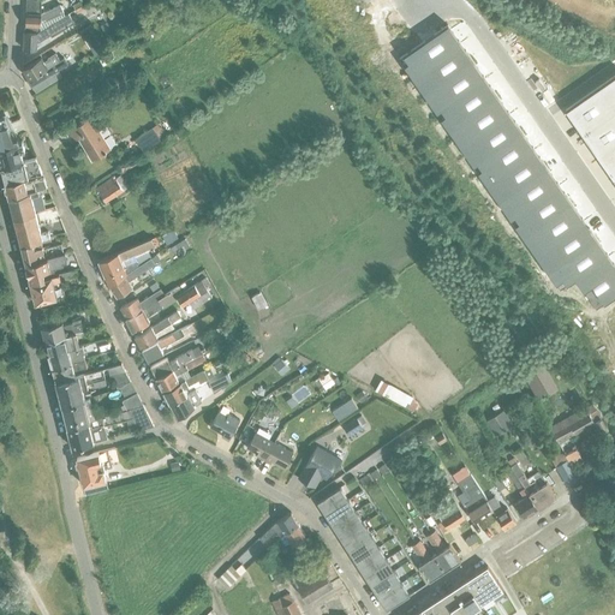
[(40,31),(65,16),(60,5),(41,15),(42,0),(27,0),(25,33),(40,31)]
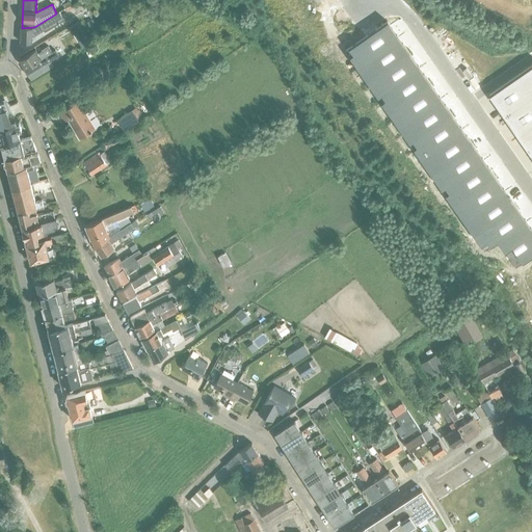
[(69,1),(63,4),(68,11),(73,8),(69,1)]
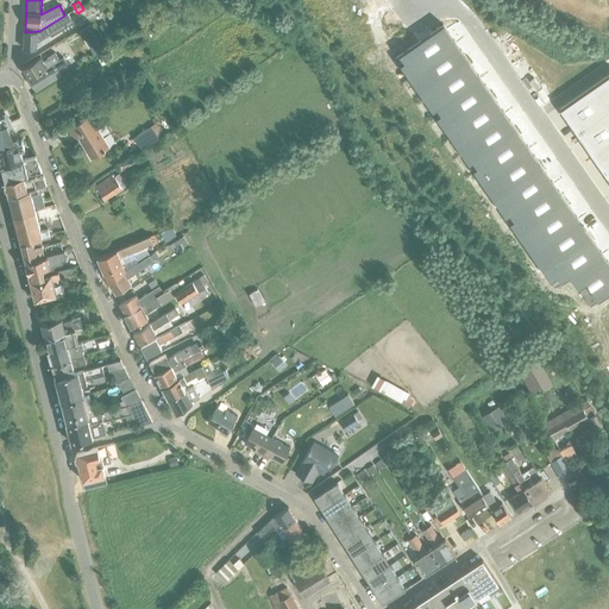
[(39,31),(25,32),(24,49),(37,50),(38,42),(50,35),(51,36),(67,26),(68,27),(69,27),(68,26),(74,23),(68,13),(64,16),(39,31)]
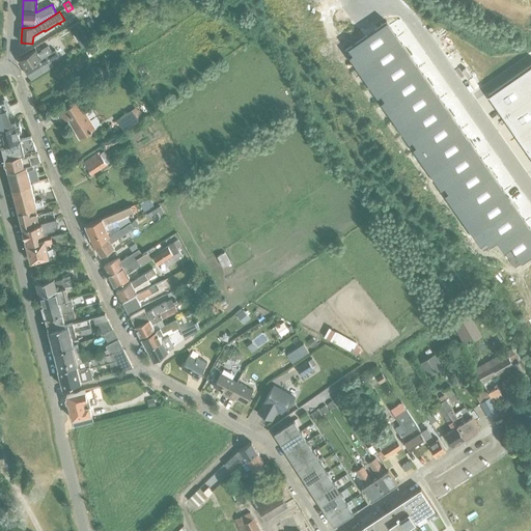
[(91,19),(86,22),(92,31),(98,28),(91,19)]
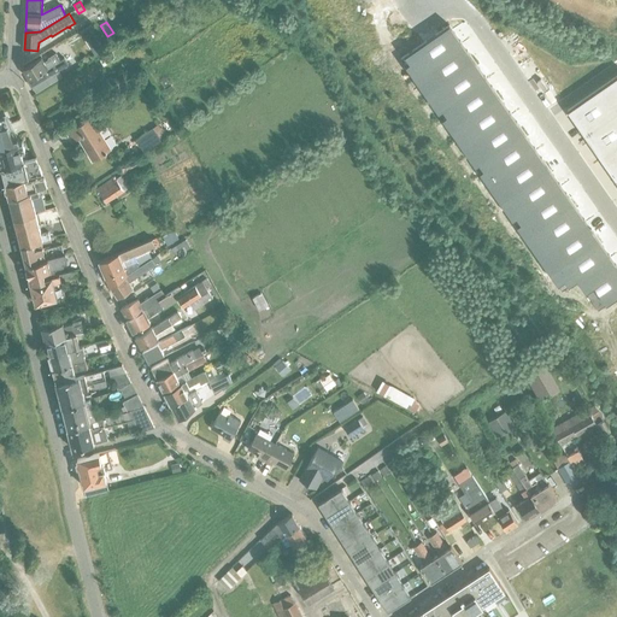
[(89,27),(81,33),(97,57),(105,51),(101,46),(103,45),(95,33),(93,33),(89,27)]
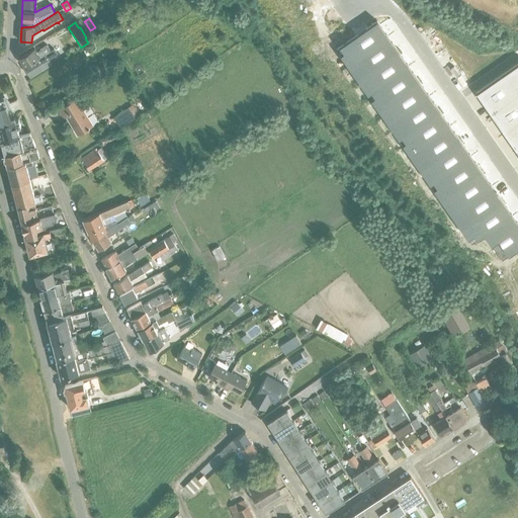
[(101,38),(91,45),(95,52),(105,46),(101,38)]
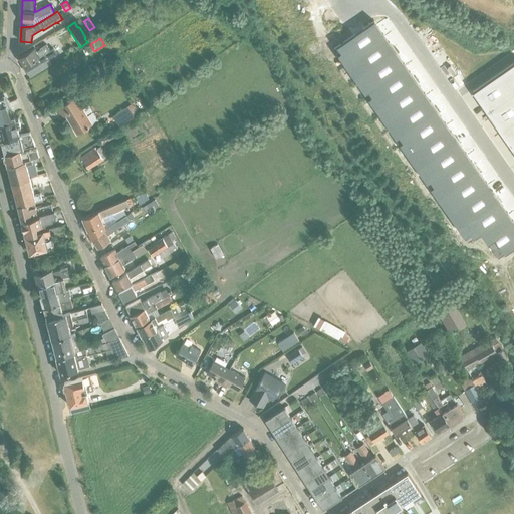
[(27,72),(49,59),(57,54),(53,48),(50,50),(46,44),(40,48),(40,49),(37,51),(35,48),(19,57),(24,66),(22,67),(26,73),(27,72)]
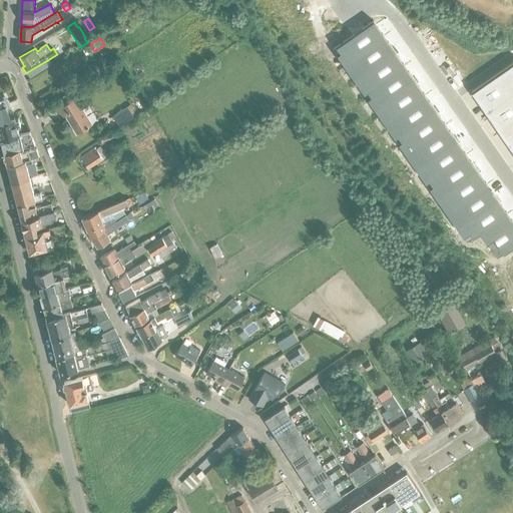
[(49,59),(27,72),(30,77),(52,64),(49,59)]
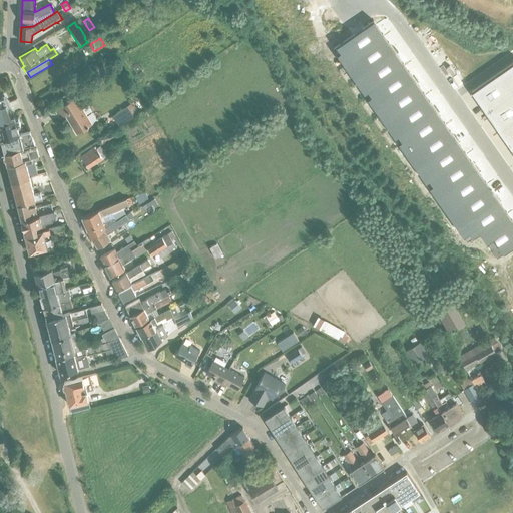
[(512,62),(472,91),(499,130),(512,149),(512,62)]
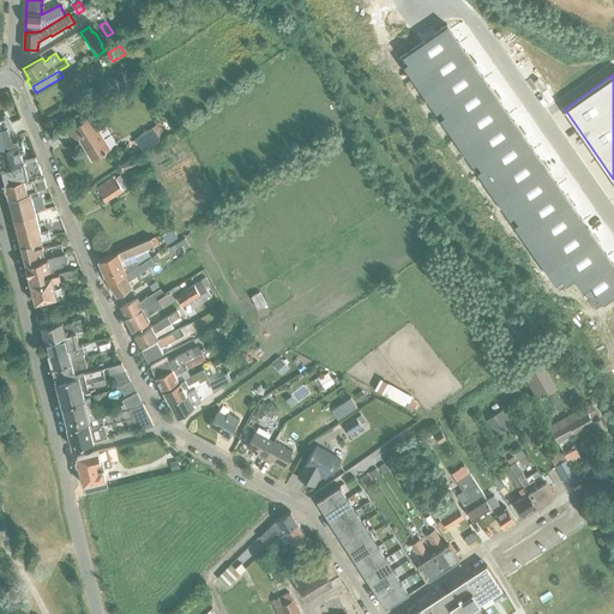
[(91,116),(66,132),(72,142),(78,138),(92,161),(110,149),(91,116)]
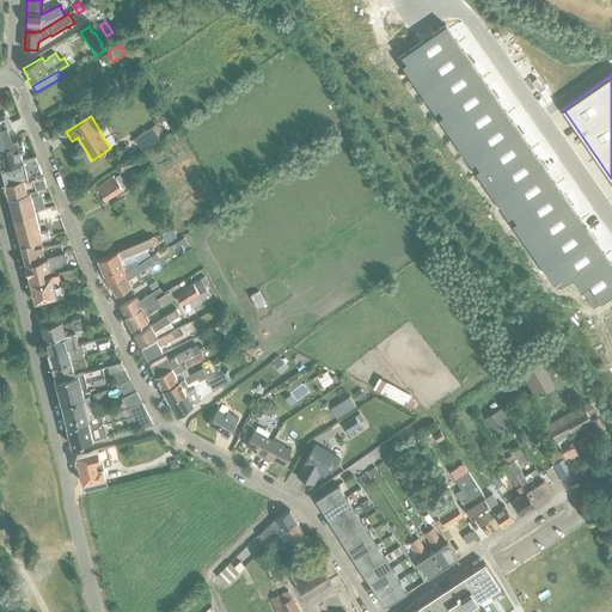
[(0,145),(19,141),(18,136),(14,136),(5,117),(0,117),(0,145)]
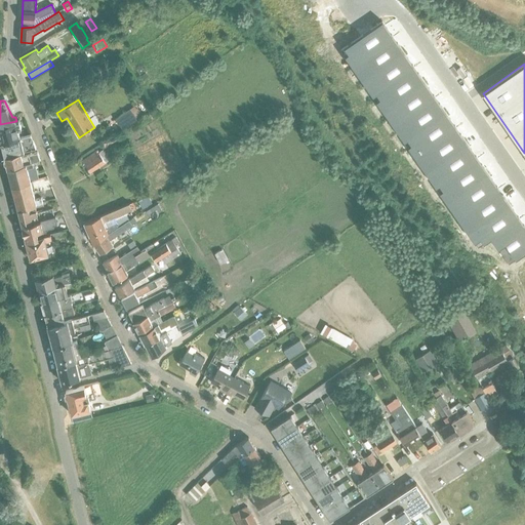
[(130,109),(115,119),(123,129),(137,120),(136,118),(143,115),(136,106),(130,109)]
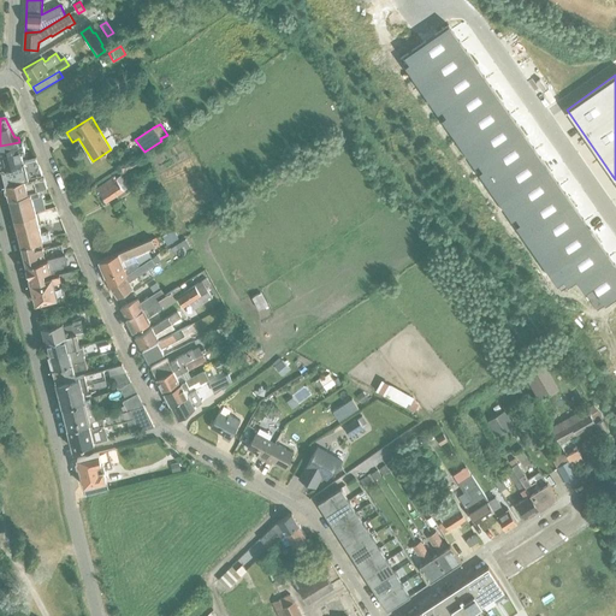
[(19,142),(0,146),(0,160),(1,166),(24,160),(22,152),(25,150),(23,141),(19,142)]
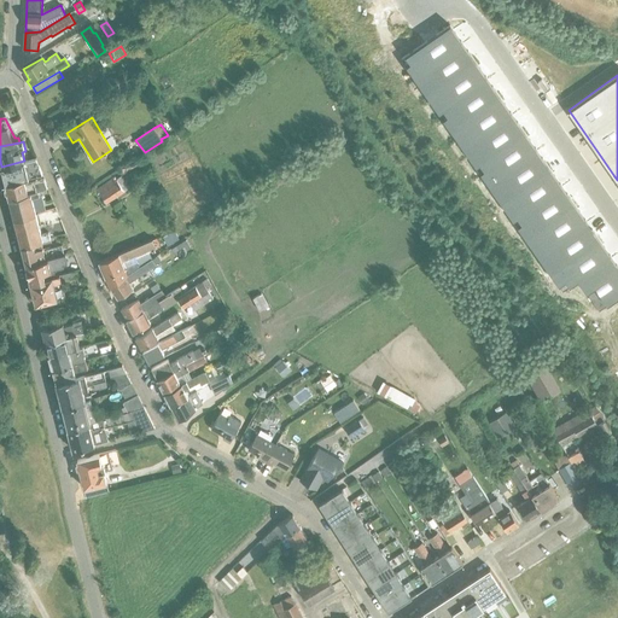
[(24,161),(1,167),(6,184),(25,179),(42,174),(36,158),(24,161)]
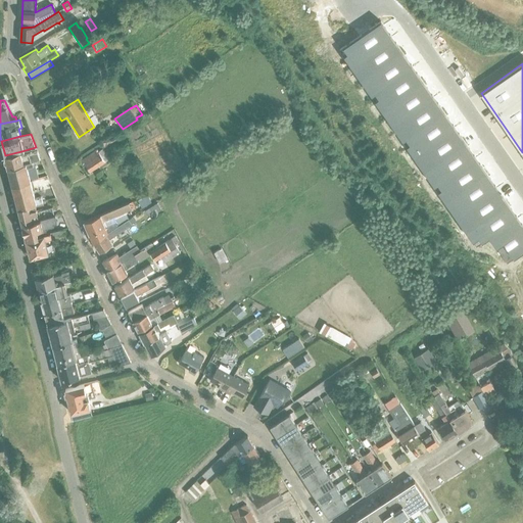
[(114,135),(101,143),(104,147),(116,139),(114,135)]
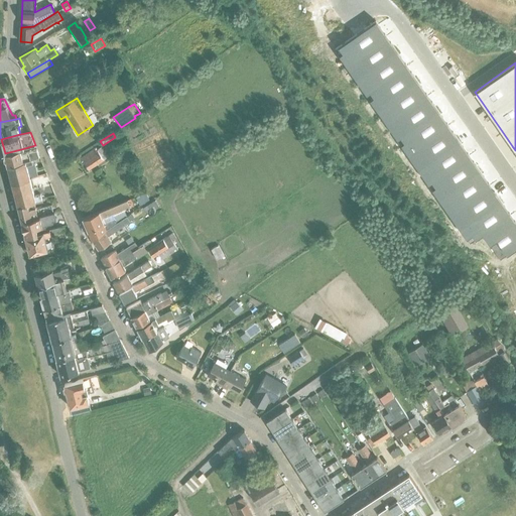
[(96,147),(81,157),(89,170),(108,157),(101,147),(98,150),(96,147)]
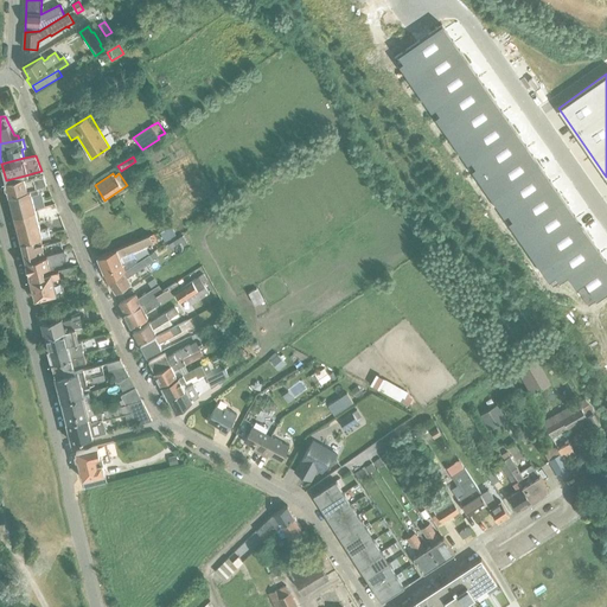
[(25,176),(6,180),(10,193),(38,186),(46,184),(43,176),(34,179),(34,178),(26,180),(25,176)]
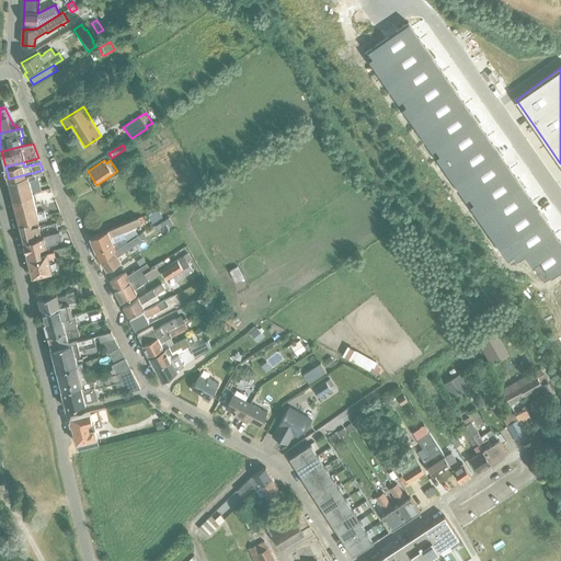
[(35,172),(9,179),(13,198),(32,193),(29,179),(36,178),(35,172)]
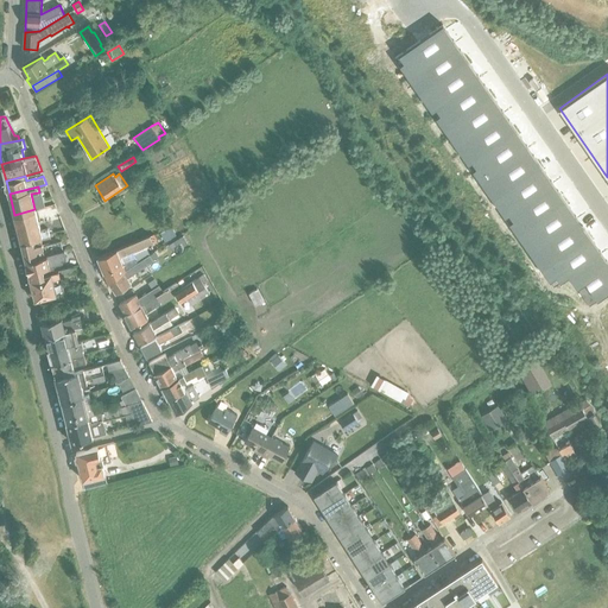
[(31,194),(35,209),(37,209),(43,207),(39,192),(31,194)]
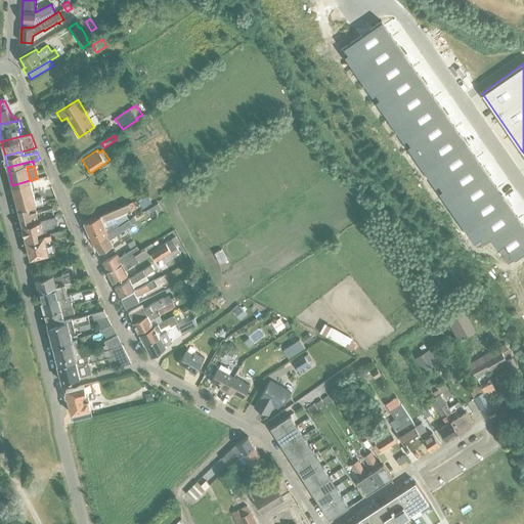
[(145,173),(139,175),(144,186),(150,184),(145,173)]
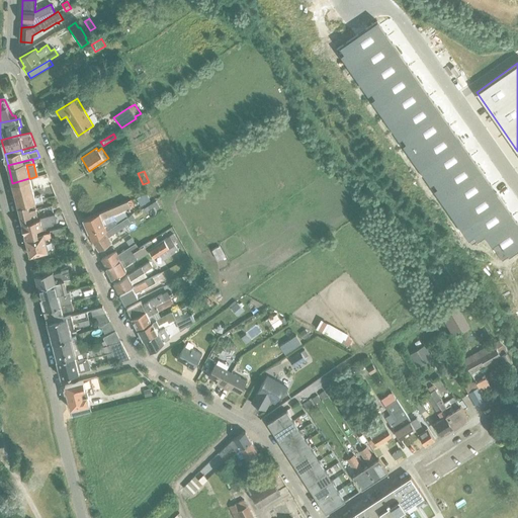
[(29,178),(12,183),(18,206),(34,201),(42,199),(41,195),(35,196),(33,188),(34,187),(31,178),(29,178)]
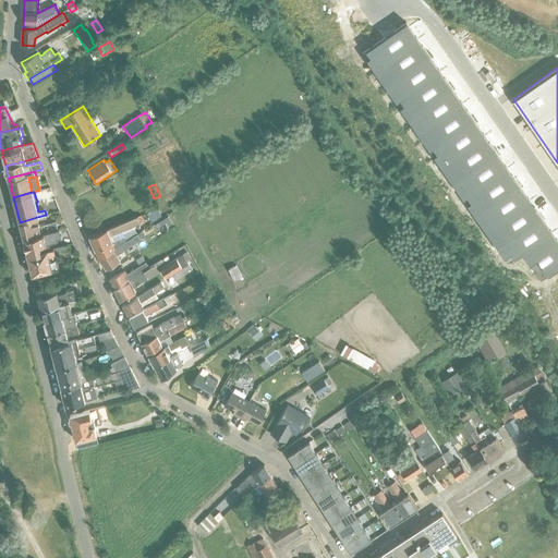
[(159,209),(153,213),(156,218),(162,215),(159,209)]
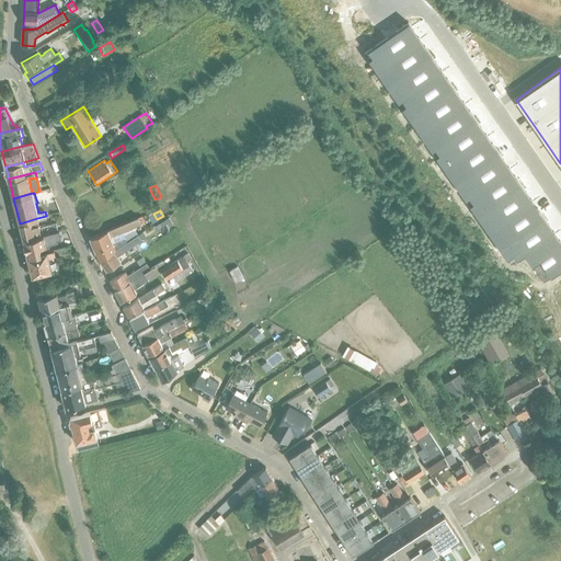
[(123,232),(135,227),(142,225),(139,217),(90,238),(96,251),(114,243),(114,242),(112,238),(122,233),(123,232)]
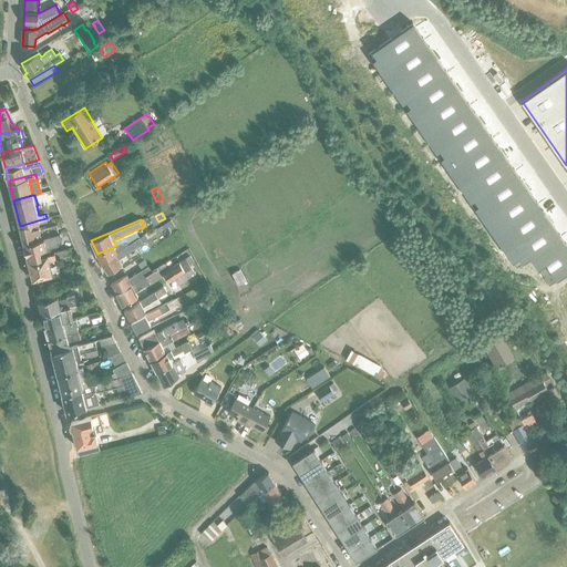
[(171,219),(162,226),(164,229),(169,226),(172,229),(175,227),(171,219)]
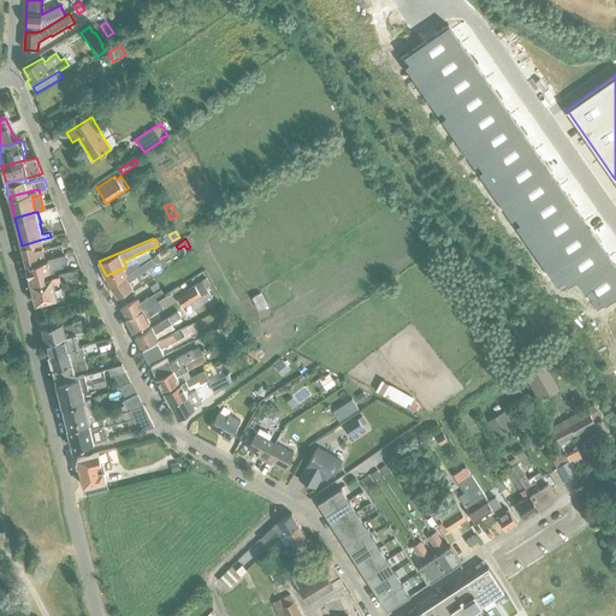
[(41,240),(22,246),(27,264),(65,254),(61,244),(45,250),(42,244),(41,240)]
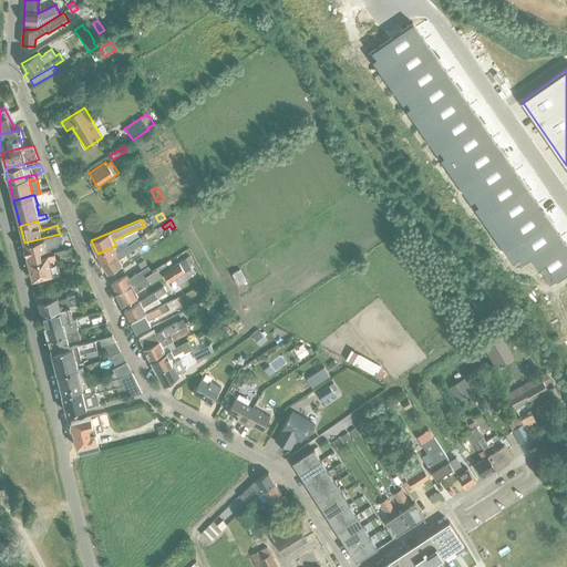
[(136,229),(124,235),(129,245),(140,237),(136,229)]
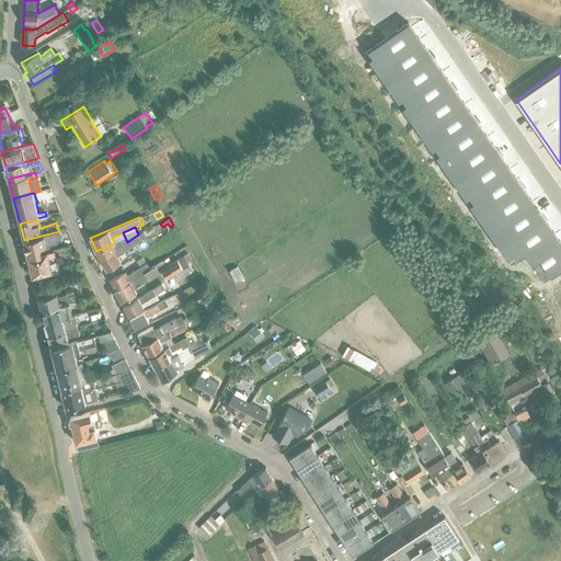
[(59,231),(24,240),(29,256),(42,252),(42,249),(50,247),(49,244),(61,241),(59,231)]
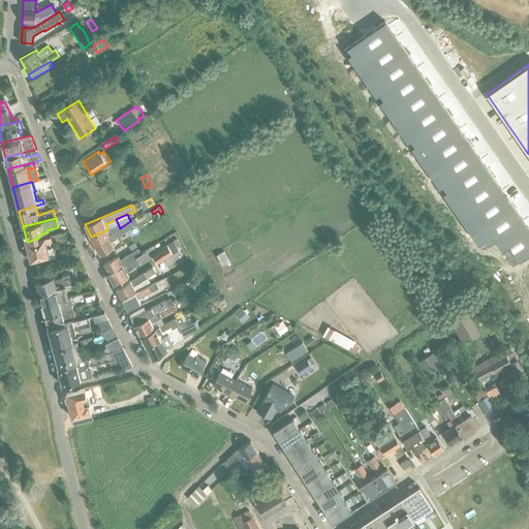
[(105,224),(107,228),(117,224),(115,220),(105,224)]
